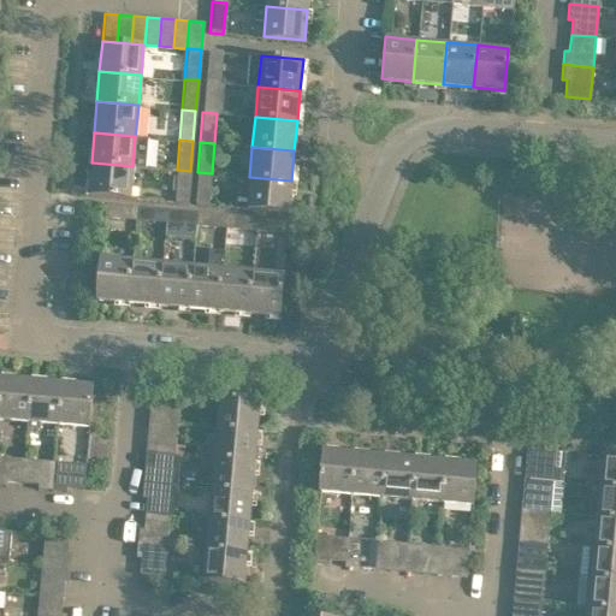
[(92,163),(89,194),(130,197),(132,166),(92,163)]
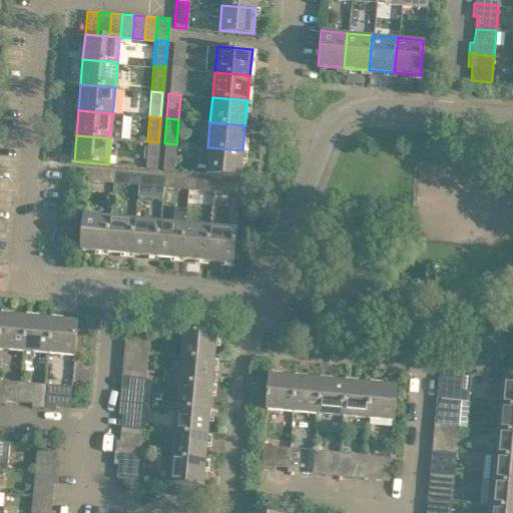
[(147,141),(145,167),(155,168),(158,142),(147,141)]
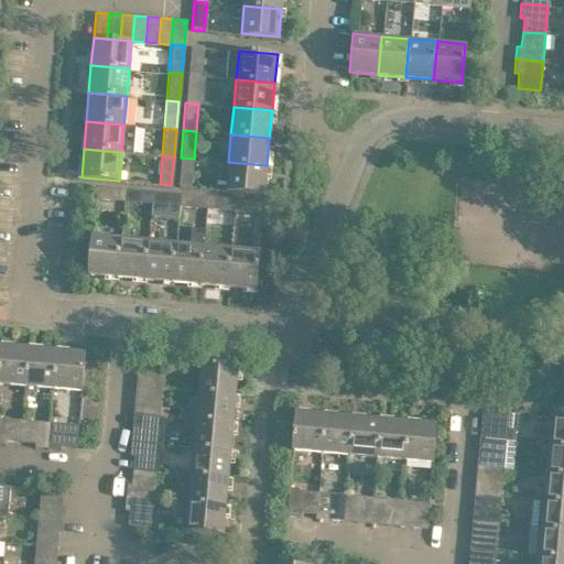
[(177,186),(191,187),(194,159),(181,158),(177,186)]
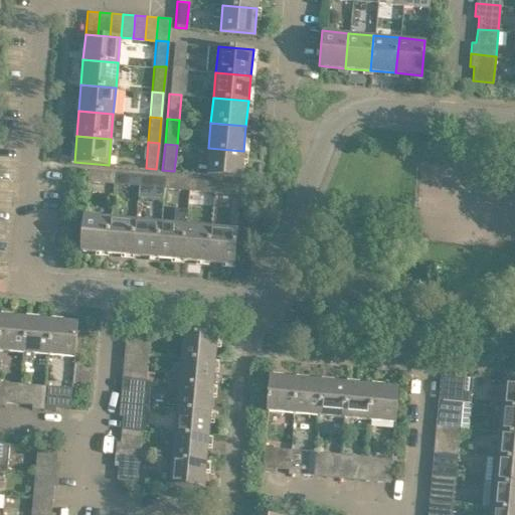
[(205,174),(240,177),(243,151),(208,148),(205,174)]
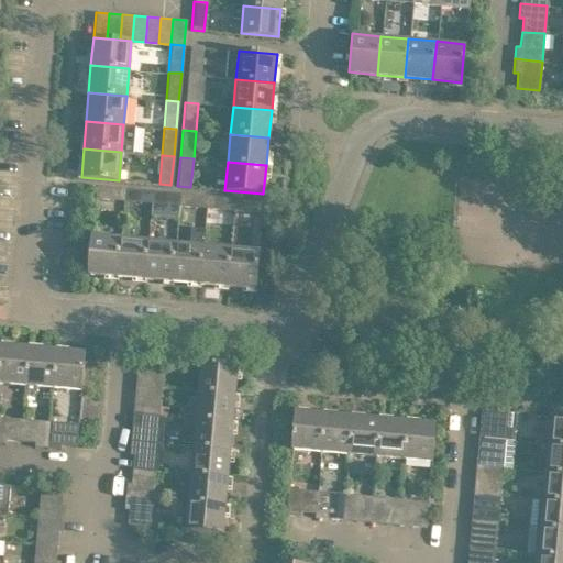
[(96,185),(95,198),(122,200),(124,187),(96,185)]
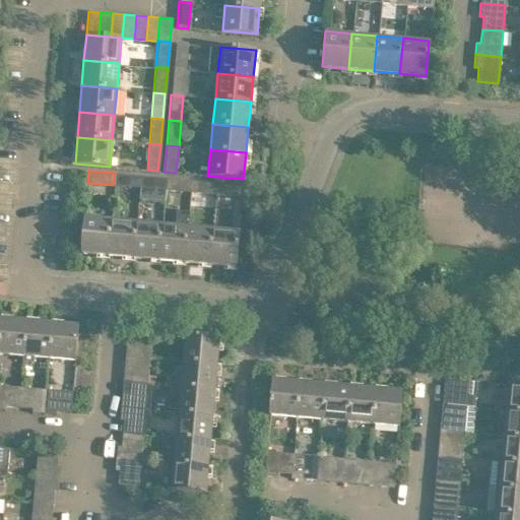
[(113,185),(139,188),(140,176),(115,173),(113,185)]
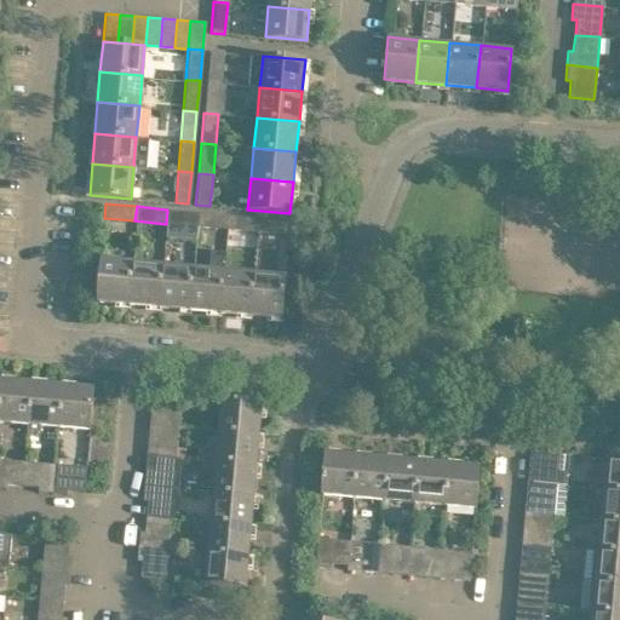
[(166,224),(196,227),(197,212),(167,210),(166,224)]
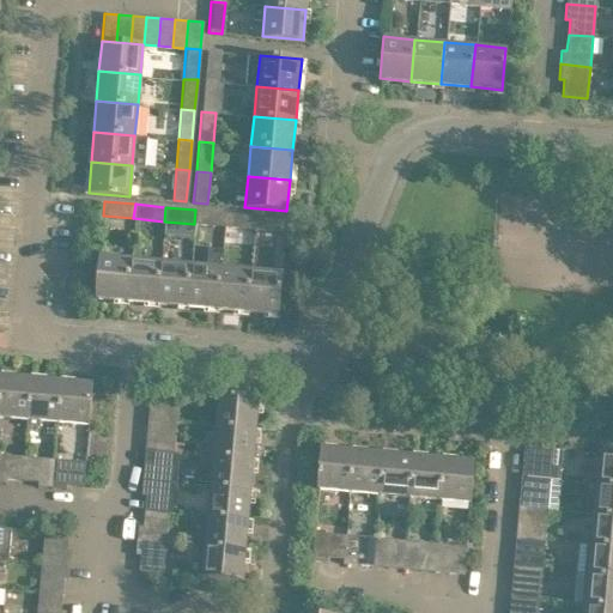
[(194,224),(224,226),(225,212),(195,210),(194,224)]
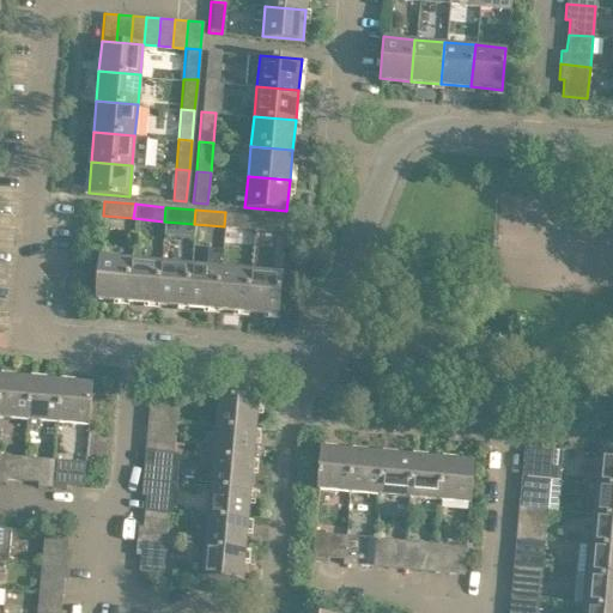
[(224,226),(254,229),(255,214),(225,212),(224,226)]
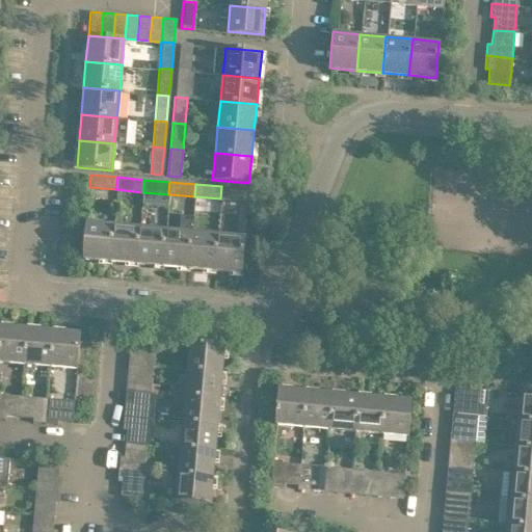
[(221,186),(220,198),(247,201),(248,188),(221,186)]
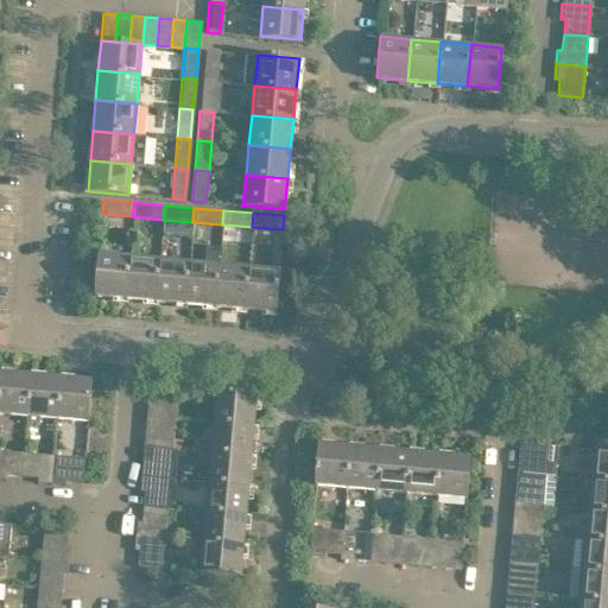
[(215,306),(219,265),(220,247),(206,246),(203,264),(189,261),(184,304),(215,306)]
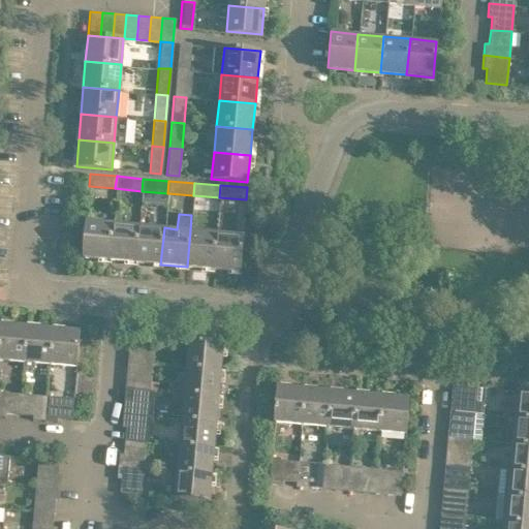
[(86,221),(82,257),(109,259),(112,223),(86,221)]
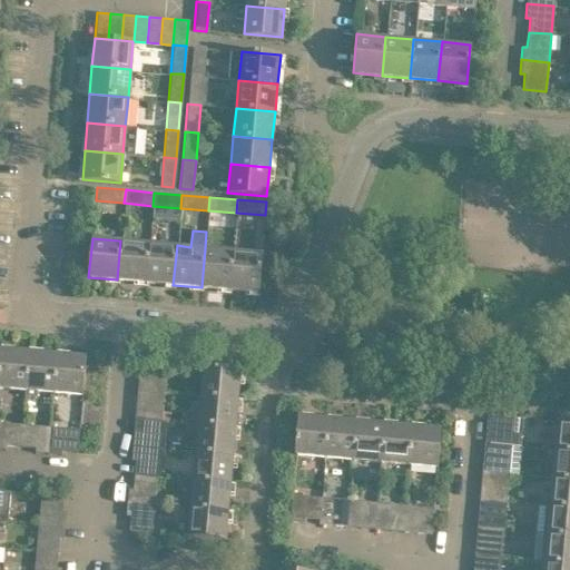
[(117,279),(145,282),(149,243),(120,241),(117,279)]
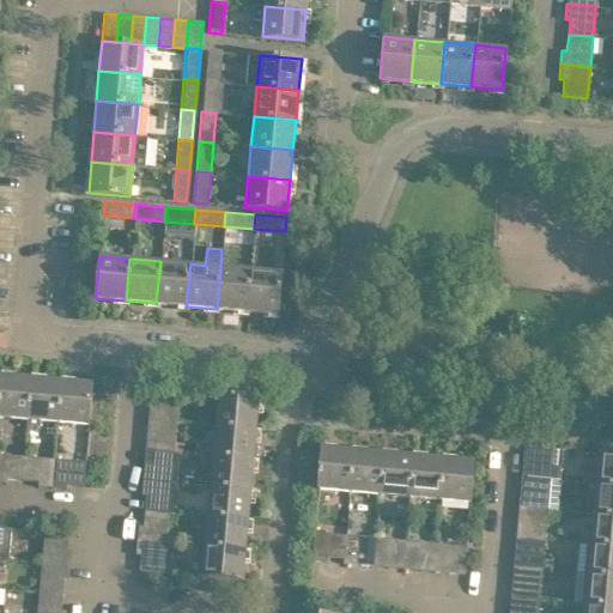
[(156,303),(186,307),(190,263),(161,261),(156,303)]
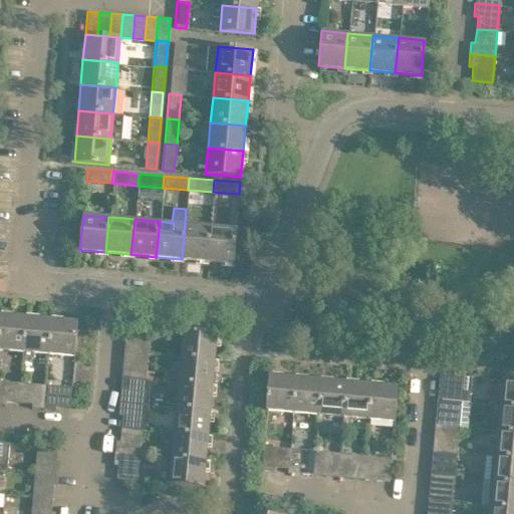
[(182,259),(207,261),(210,226),(185,224),(182,259)]
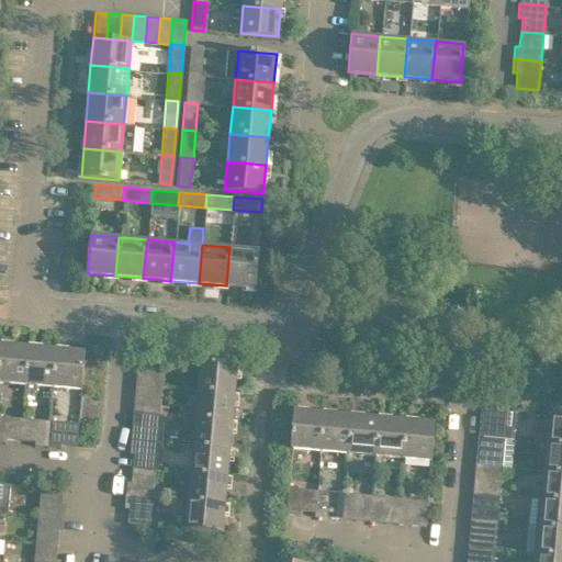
[(229,247),(226,285),(255,288),(258,249),(229,247)]
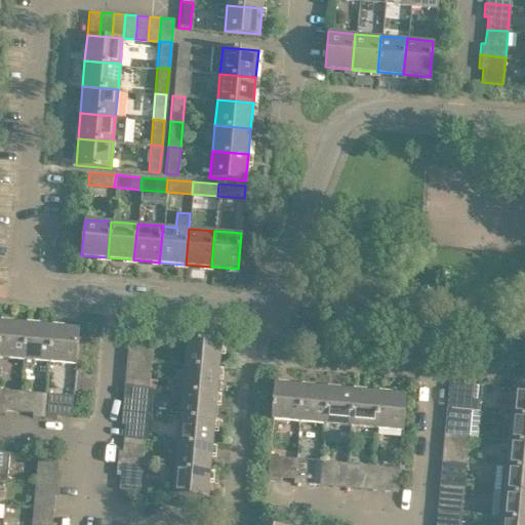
[(1,321),(0,327),(0,357),(23,359),(27,323),(1,321)]
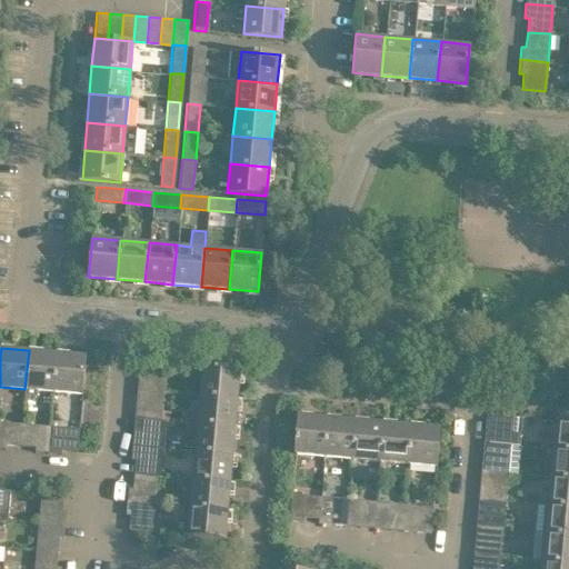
[(57,353),(29,350),(25,389),(52,392),(57,353)]
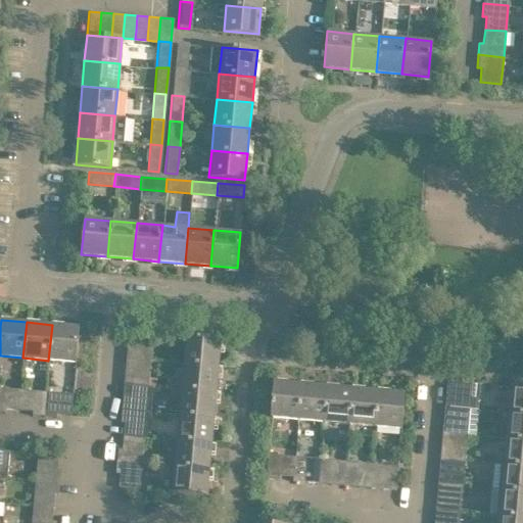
[(78,327),(52,325),(48,361),(75,363),(78,327)]
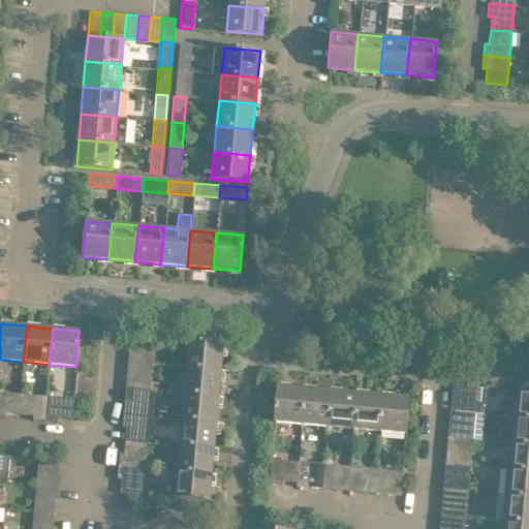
[(127,362),(152,364),(154,337),(133,335),(132,349),(128,349),(127,362)]
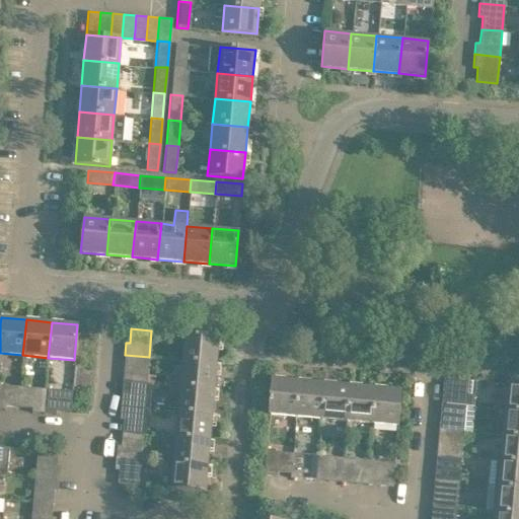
[(183,334),(181,360),(216,363),(219,337),(183,334)]
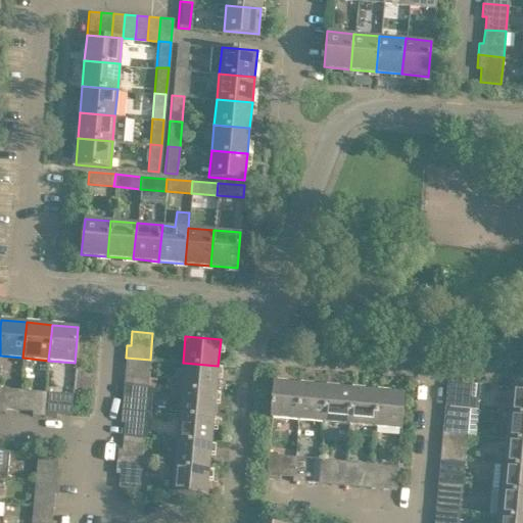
[(127,384),(148,385),(150,360),(126,358),(125,370),(128,371),(127,384)]
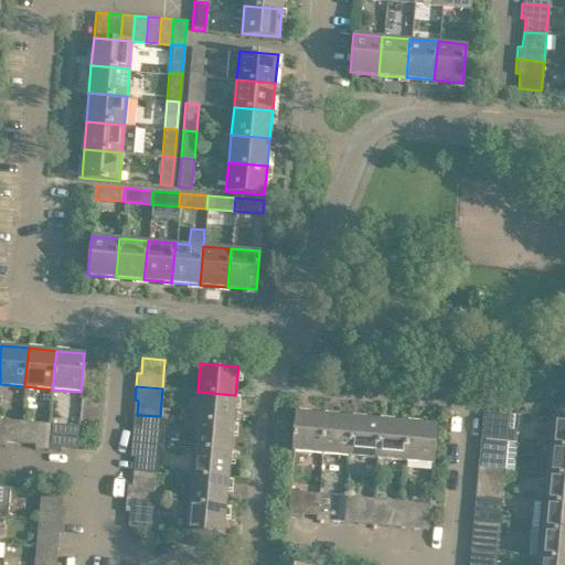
[(198,392),(195,419),(233,423),(235,395),(198,392)]
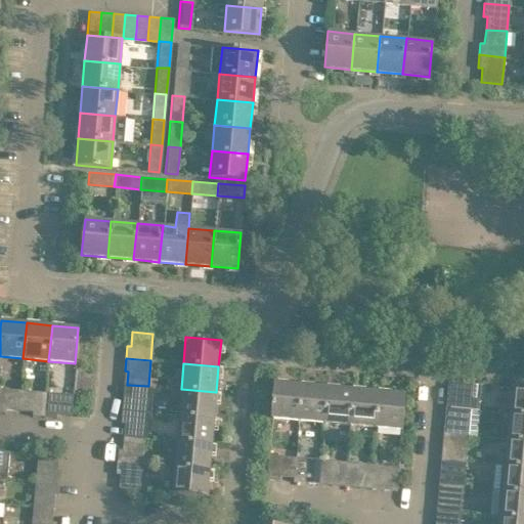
[(301,384),(274,382),(271,418),(297,420),(301,384)]
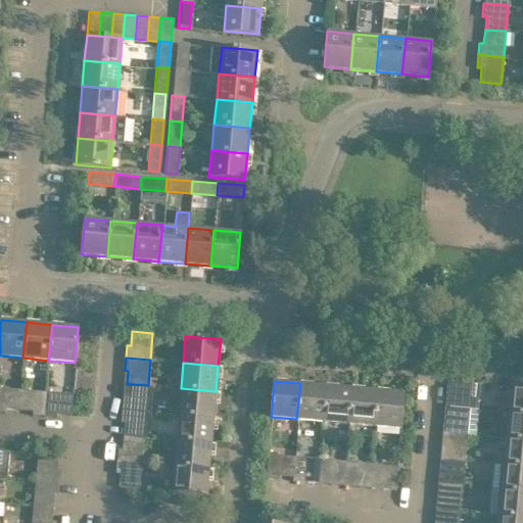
[(444,407),(469,409),(471,383),(450,381),(448,394),(445,393),(444,407)]
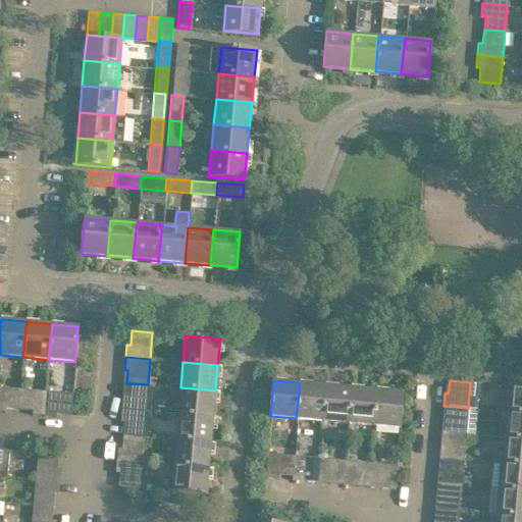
[(300,382),(296,418),(322,420),(325,385),(300,382)]
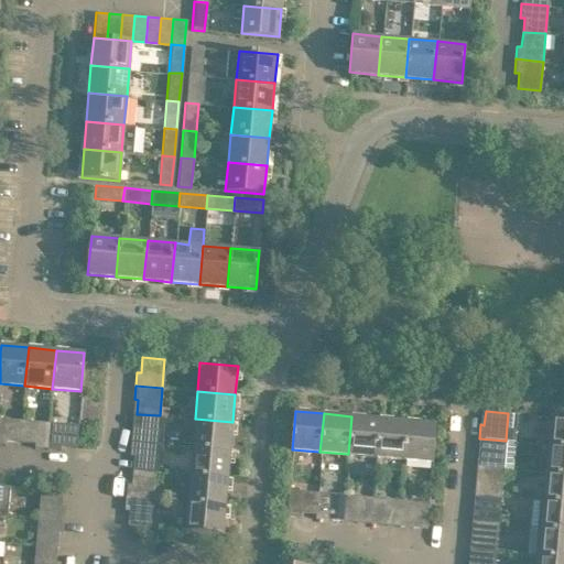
[(130,441),(156,444),(160,415),(137,414),(136,427),(131,427),(130,441)]
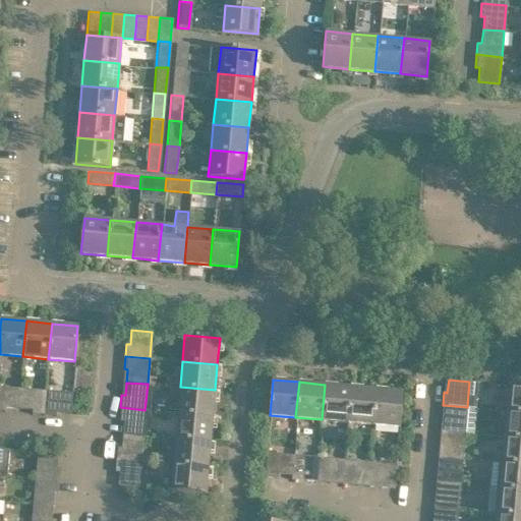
[(20,388),(0,385),(0,409),(4,410),(5,406),(18,408),(20,388)]
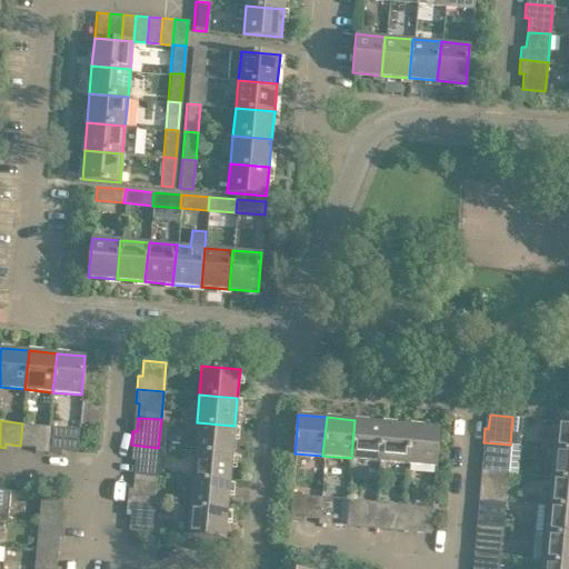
[(355,420),(351,458),(379,461),(382,422),(355,420)]
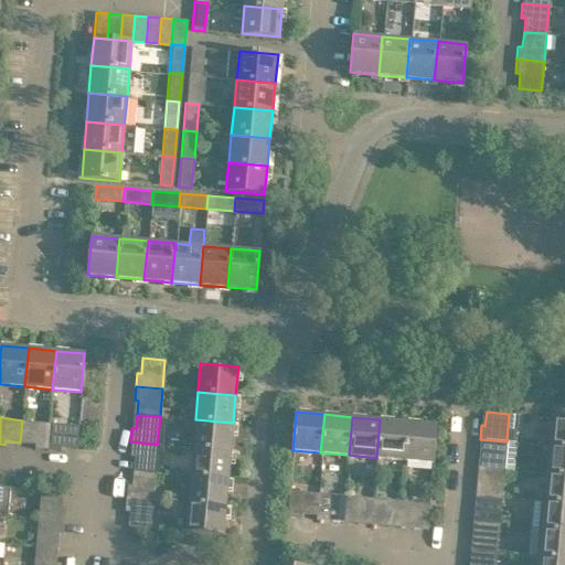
[(564,418),(551,417),(547,446),(564,447),(564,418)]
